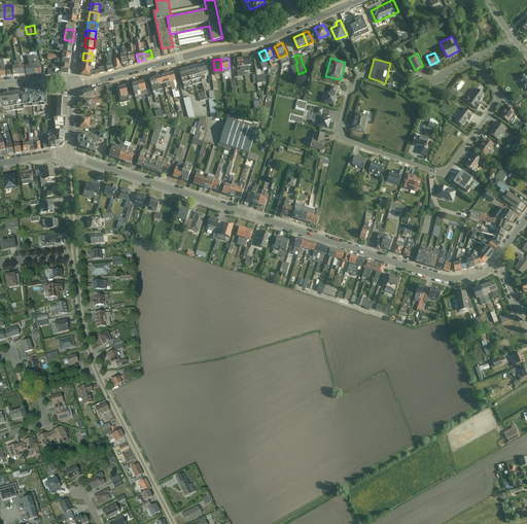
[(35,72),(34,62),(25,62),(26,73),(35,72)]
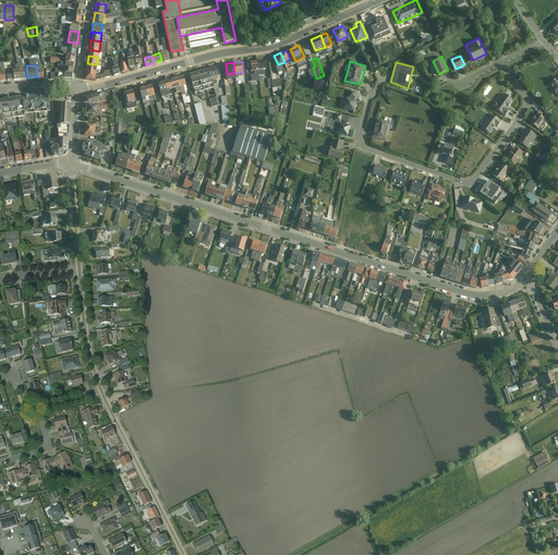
[(210,77),(219,75),(217,65),(208,68),(210,77)]
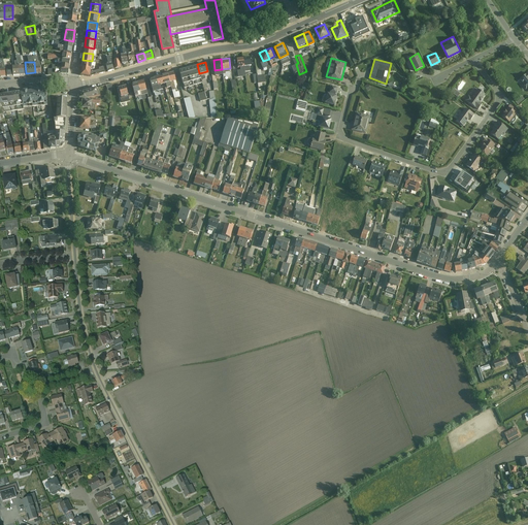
[(97,67),(97,74),(105,71),(103,65),(97,67)]
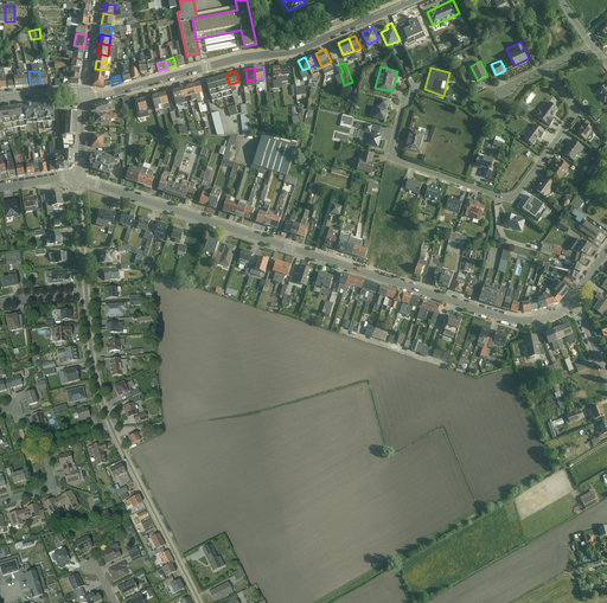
[(94,76),(93,85),(104,87),(112,85),(112,77),(104,77),(94,76)]
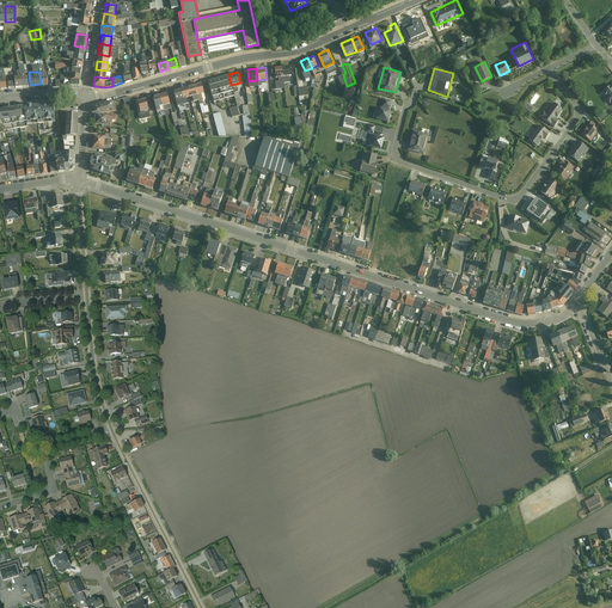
[(218,88),(225,87),(222,77),(215,78),(218,88)]
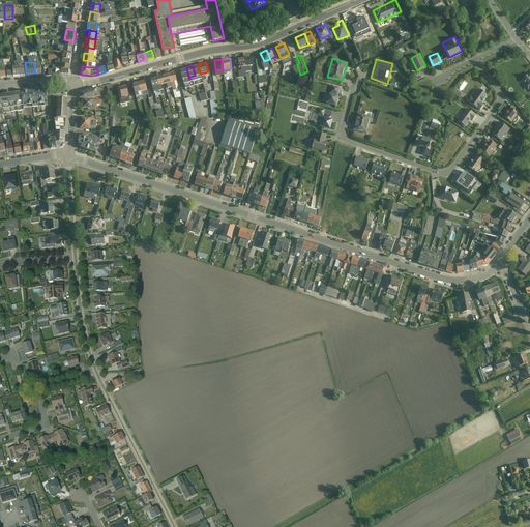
[(188,77),(186,67),(180,69),(183,79),(188,77)]
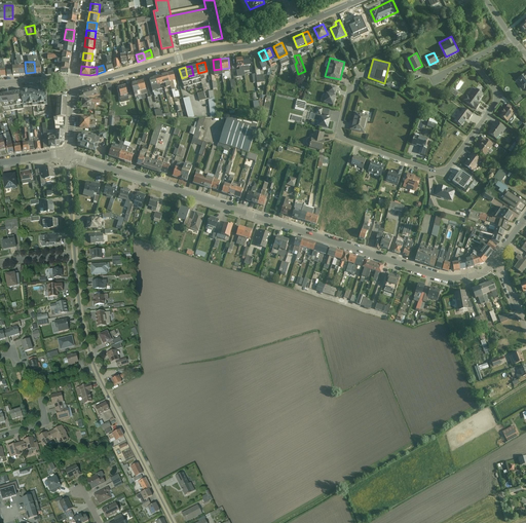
[(525,70),(517,77),(525,88),(525,70)]
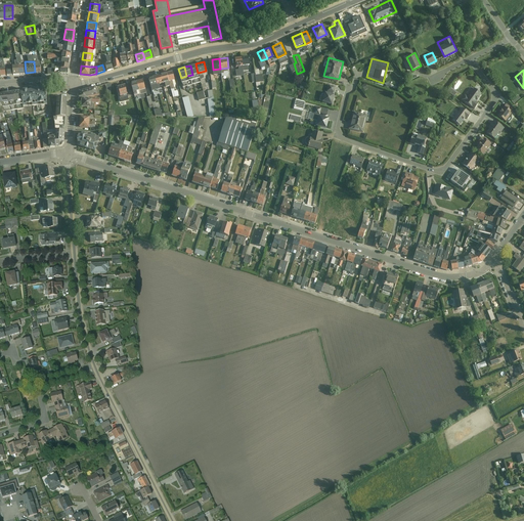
[(168,81),(174,80),(172,71),(166,73),(168,81)]
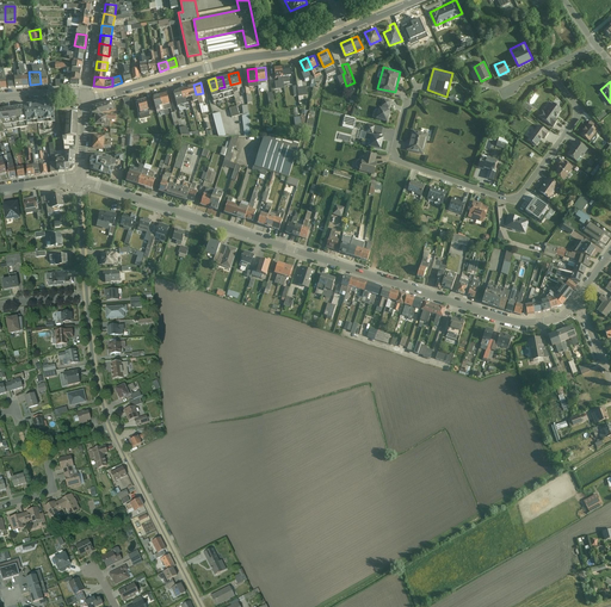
[(297,94),(312,93),(310,85),(302,85),(302,84),(297,84),(297,94)]
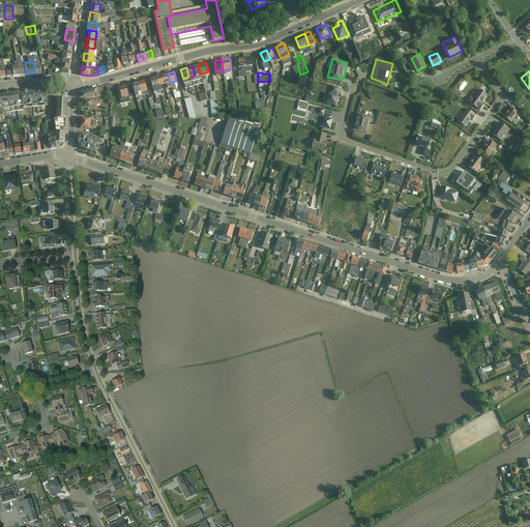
[(158,85),(165,84),(162,75),(156,77),(158,85)]
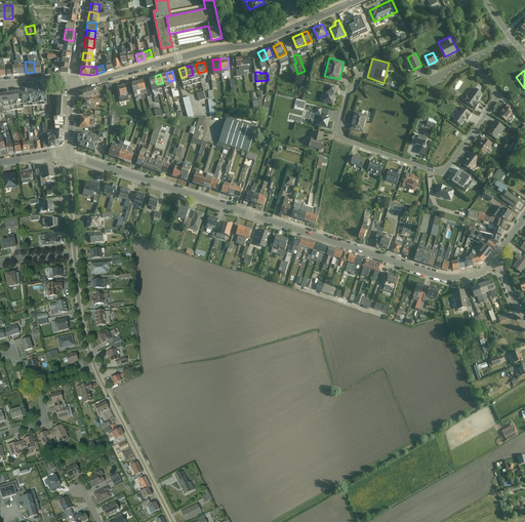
[(139,90),(145,88),(143,79),(136,80),(139,90)]
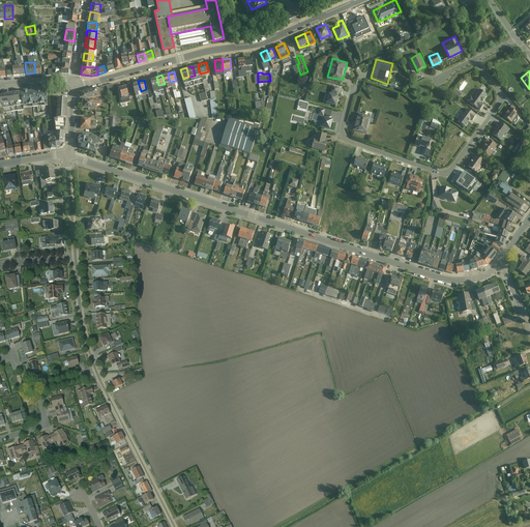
[(141,91),(138,81),(133,83),(136,93),(141,91)]
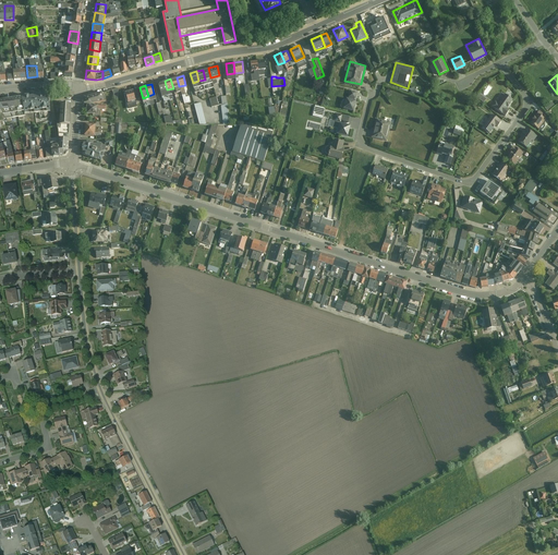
[(129,106),(136,104),(132,89),(124,92),(129,106)]
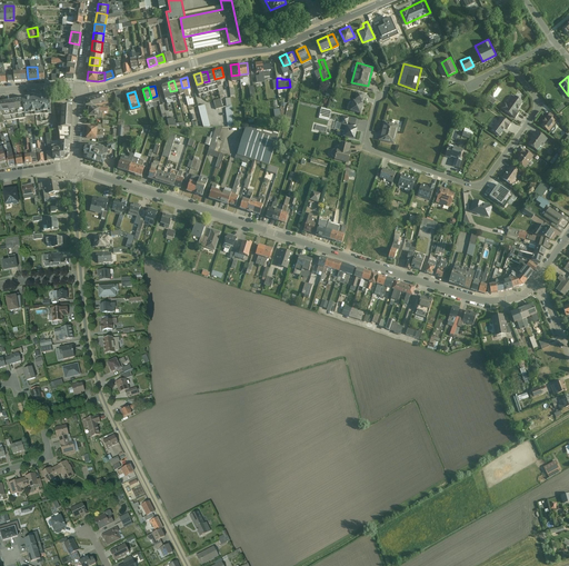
[(359,99),(367,100),(369,92),(361,91),(359,99)]
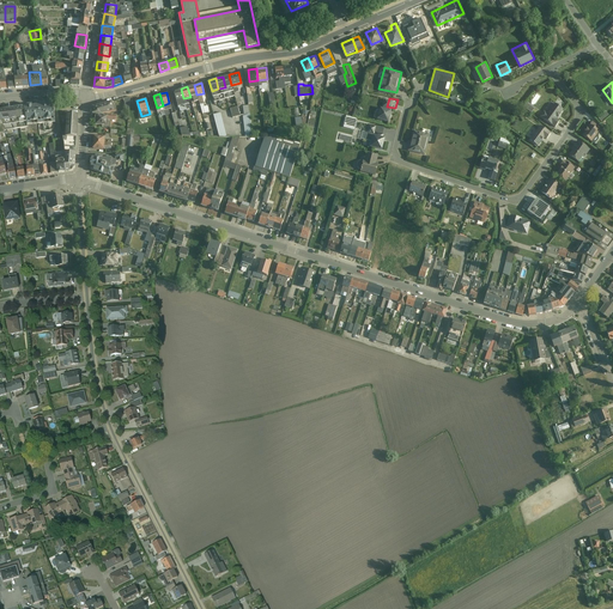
[(97,113),(114,110),(113,101),(95,104),(97,113)]
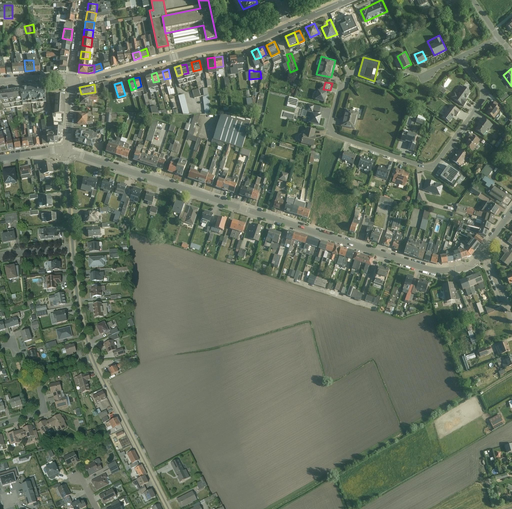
[(450,96),(464,104),(467,99),(465,97),(471,90),(463,84),(458,92),(454,90),(450,96)]
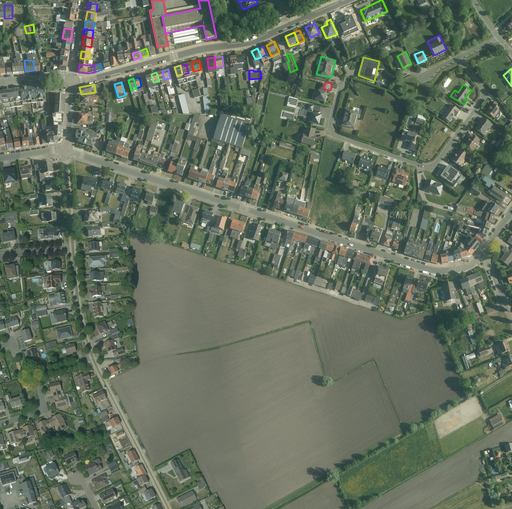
[(44,99),(43,86),(20,88),(21,102),(44,99)]
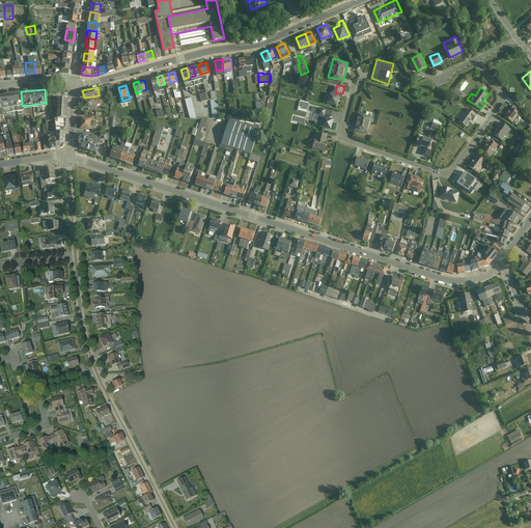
[(210,90),(202,92),(205,101),(212,99),(210,90)]
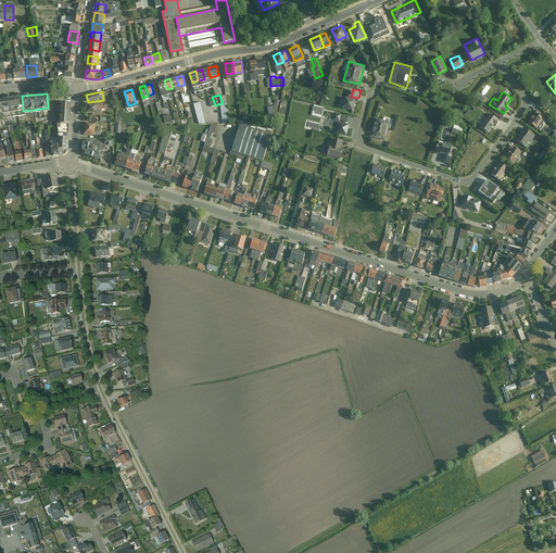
[(223,96),(227,123),(234,122),(229,95),(223,96)]
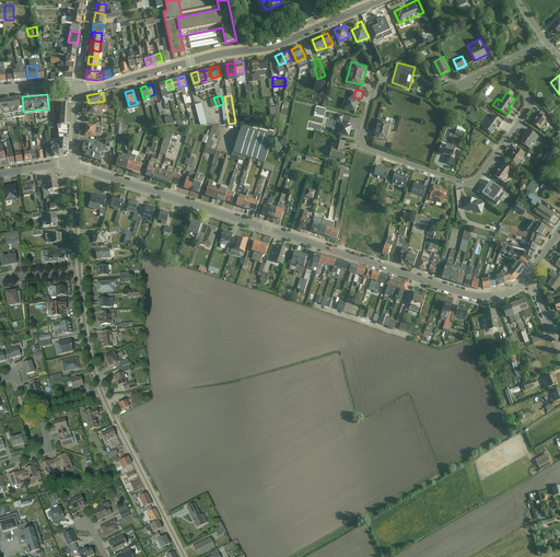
[(345,107),(356,111),(358,100),(347,97),(345,107)]
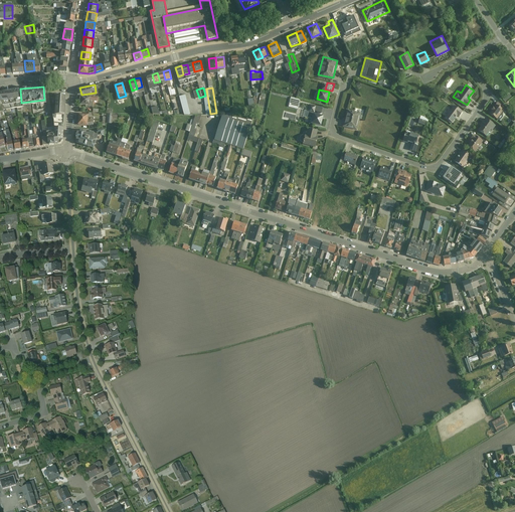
[(54,113),(63,114),(65,95),(55,94),(54,113)]
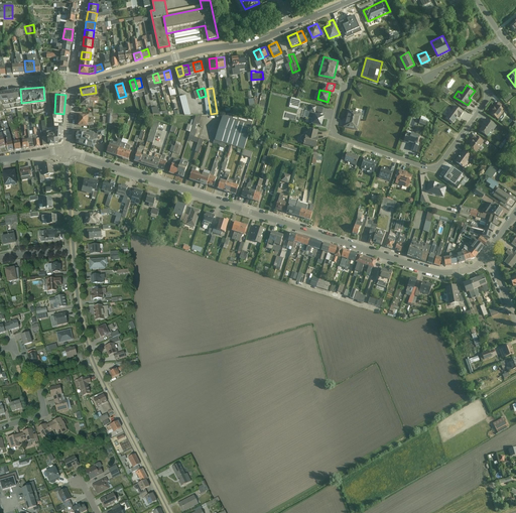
[(183,95),(187,114),(194,113),(189,94),(183,95)]
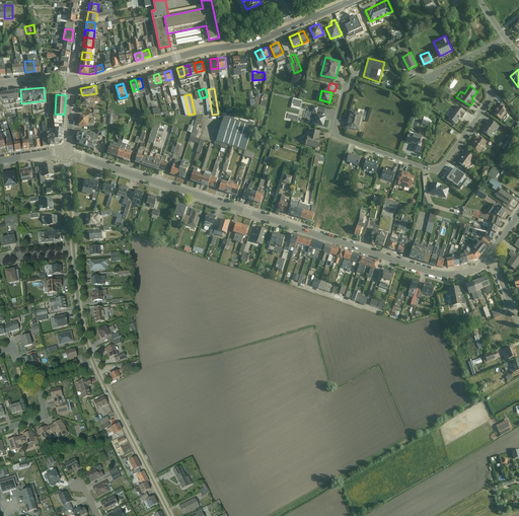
[(296,96),(294,104),(304,106),(306,98),(296,96)]
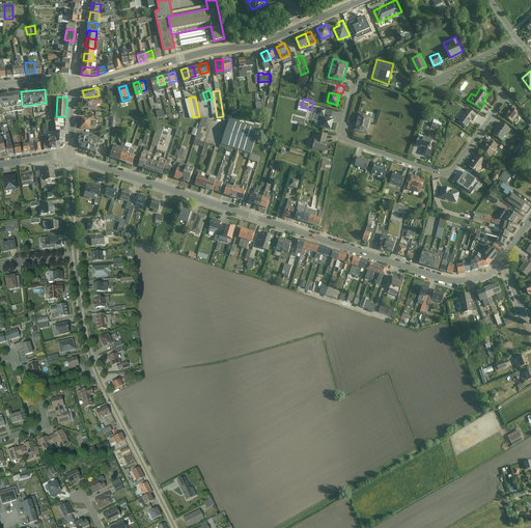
[(82,107),(92,108),(93,101),(83,100),(82,107)]
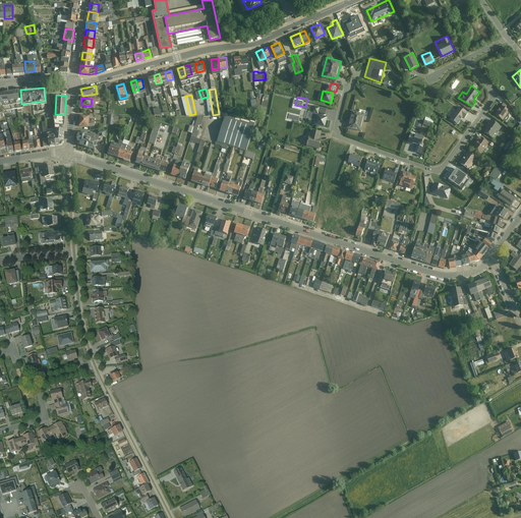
[(468,111),(459,104),(449,117),(457,122),(462,115),(464,117),(468,111)]
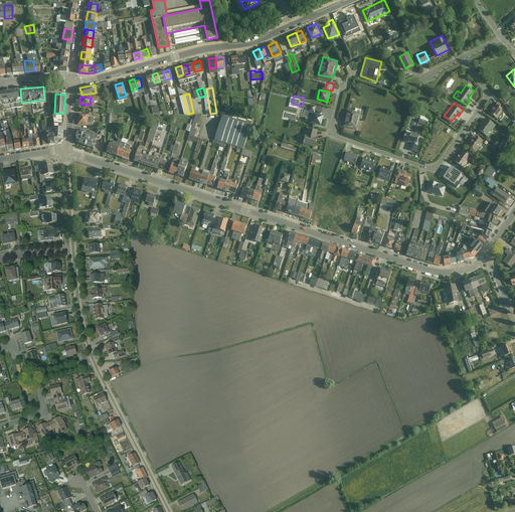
[(489,112),(497,117),(503,108),(496,103),(489,112)]
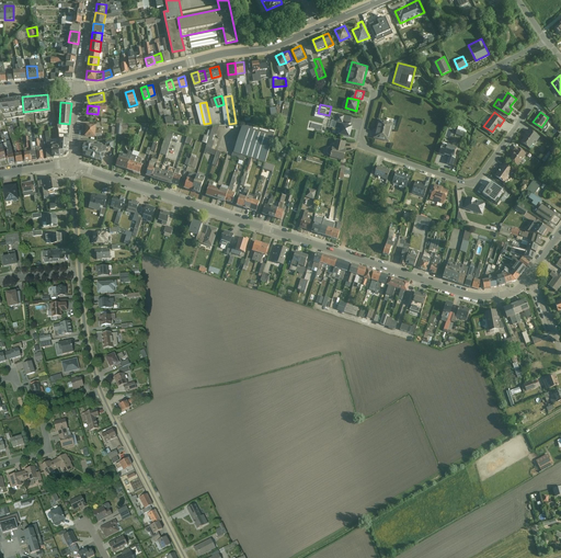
[(169,116),(170,124),(178,122),(176,114),(169,116)]
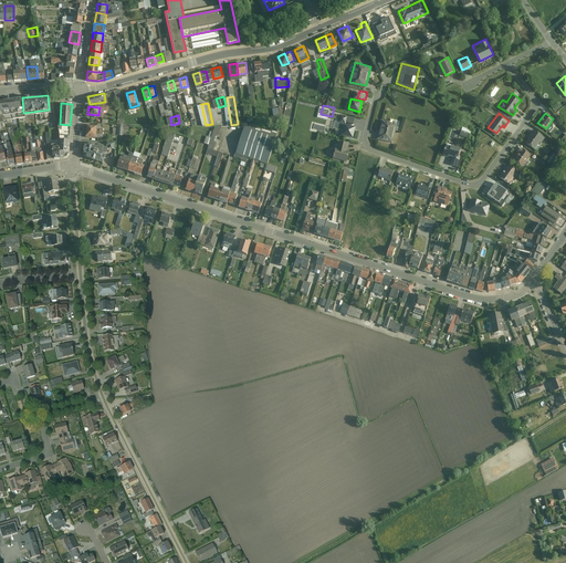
[(376,138),(392,142),(397,123),(380,120),(376,138)]
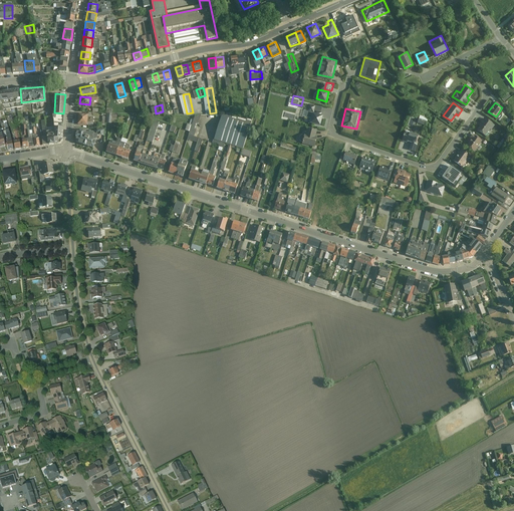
[(198,149),(203,150),(206,137),(201,136),(203,125),(202,125),(204,115),(192,112),(189,129),(193,130),(191,138),(200,140),(198,149)]
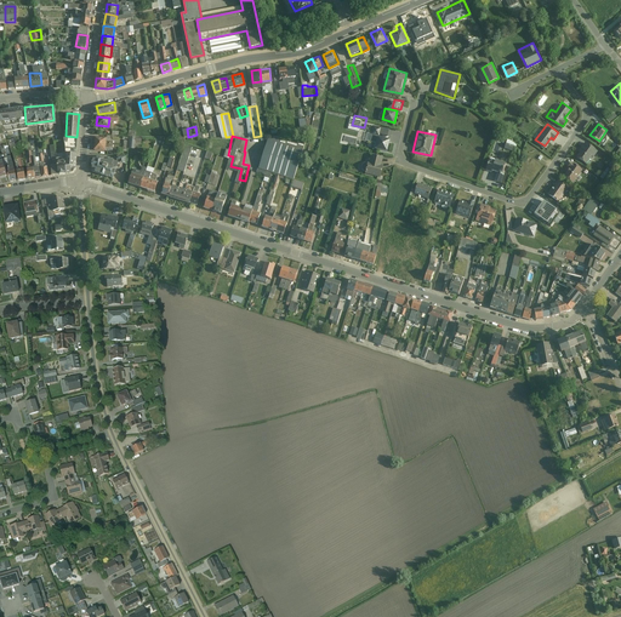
[(307,137),(268,136),(258,166),(294,177),(307,137)]
